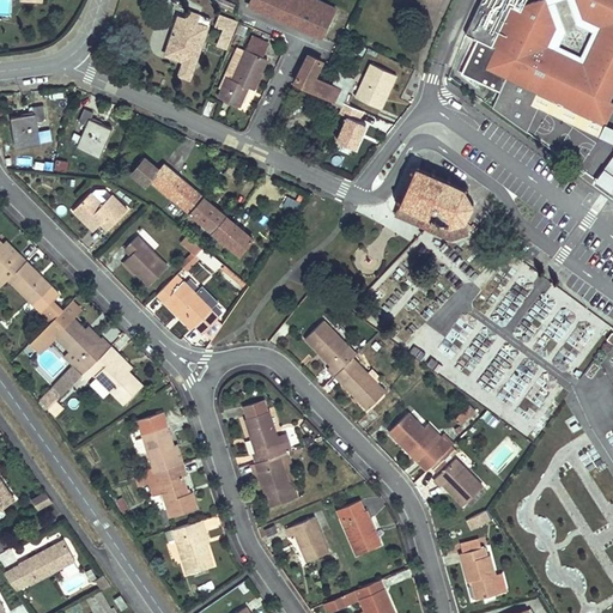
[(174,0),(169,0),(163,16),(168,18),(159,36),(174,42),(168,55),(178,59),(200,1),(196,0),(176,0),(176,1),(174,0)]
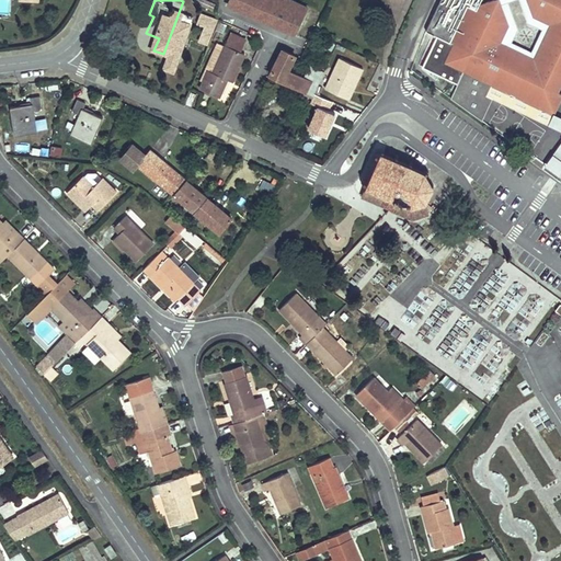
[(210,3),(202,0),(192,0),(190,7),(197,9),(206,13),(210,3)]
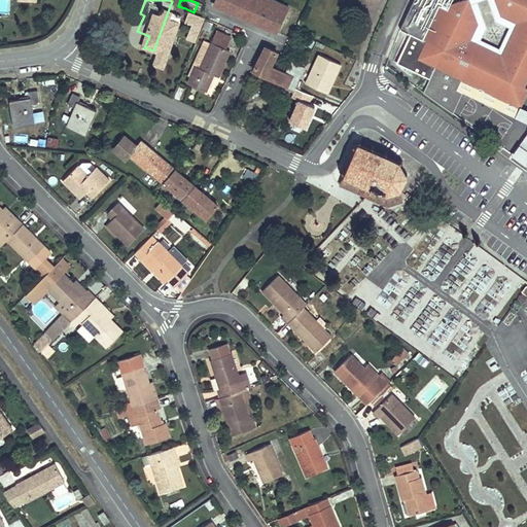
[(289,8),(272,0),(216,0),(215,4),(277,32),(289,8)]
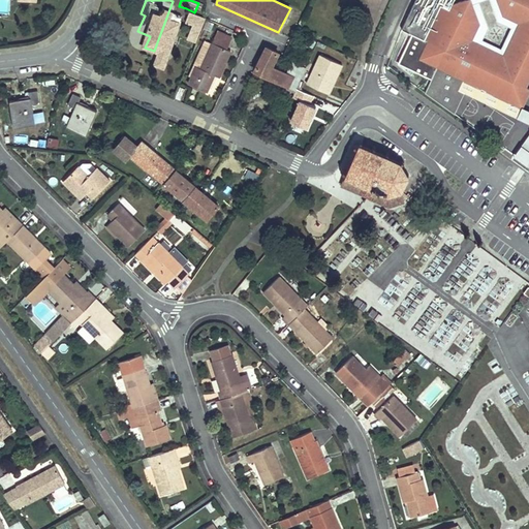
[(415,0),(402,29),(412,34),(425,40),(441,5),(449,8),(453,3),(454,0),(415,0)]
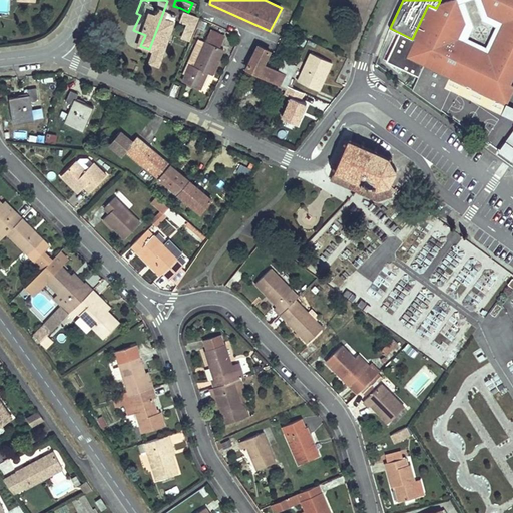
[(428,5),(412,39),(415,40),(406,57),(423,66),(450,78),(507,106),(512,92),(512,85),(511,84),(512,80),(512,0),(481,0),(487,15),(502,23),(488,53),(459,39),(466,23),(457,0),(448,0),(439,3),(436,8),(428,5)]
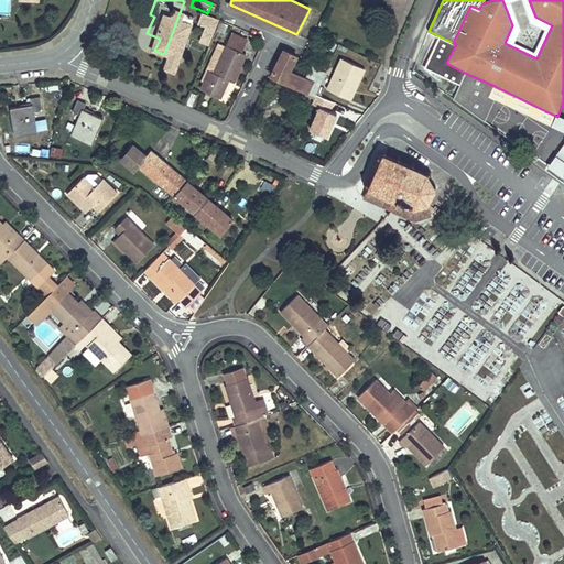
[(522,0),(509,0),(519,23),(530,19),(522,0)]
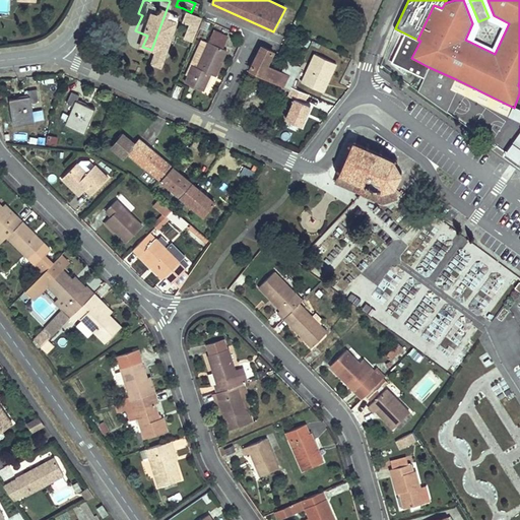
[(185,25),(191,12),(183,8),(177,21),(185,25)]
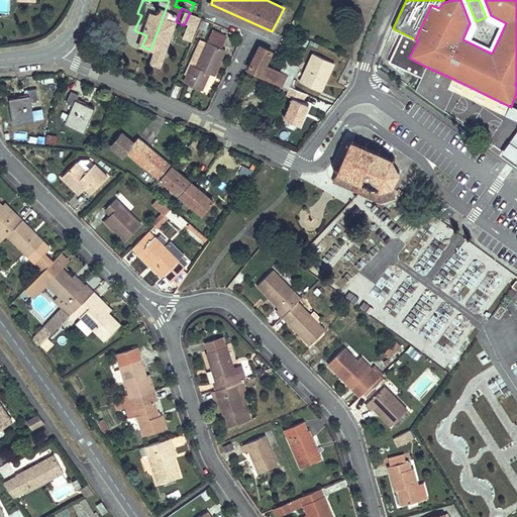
[(207,11),(202,22),(194,37),(189,35),(180,56),(182,57),(179,64),(195,71),(203,54),(207,56),(218,30),(214,28),(220,17),(207,11)]
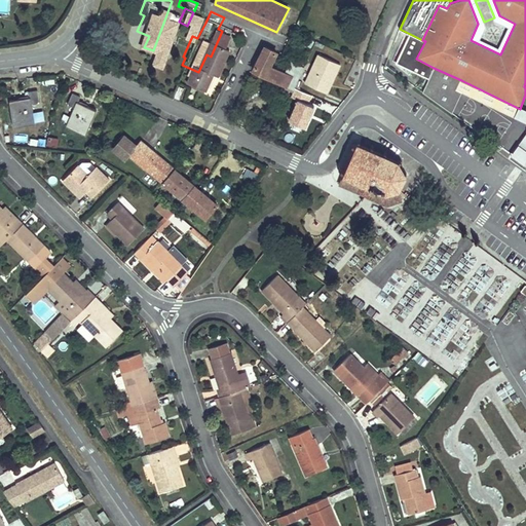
[(140,13),(134,30),(137,31),(144,15),(140,13)]
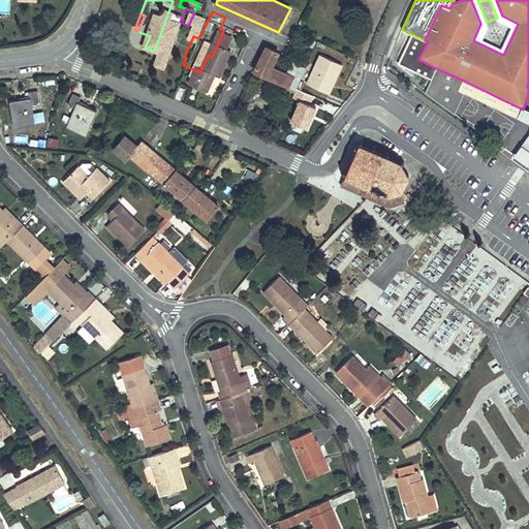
[(200,21),(193,36),(198,38),(207,23),(200,21)]
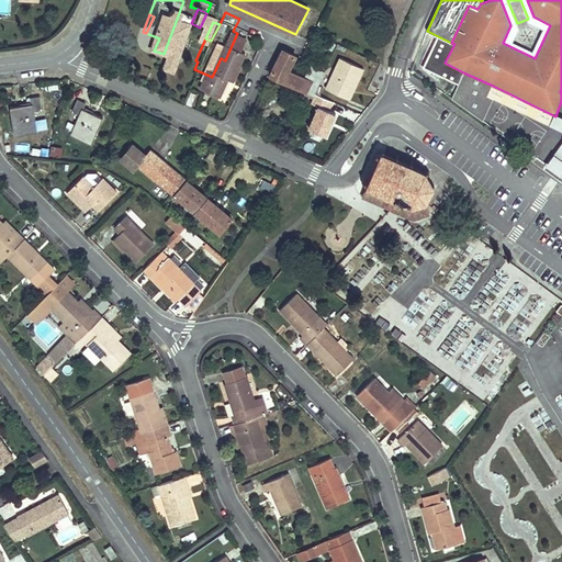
[(454,44),(451,43),(438,36),(423,68),(458,85),(459,82),(463,72),(445,63),(454,44)]
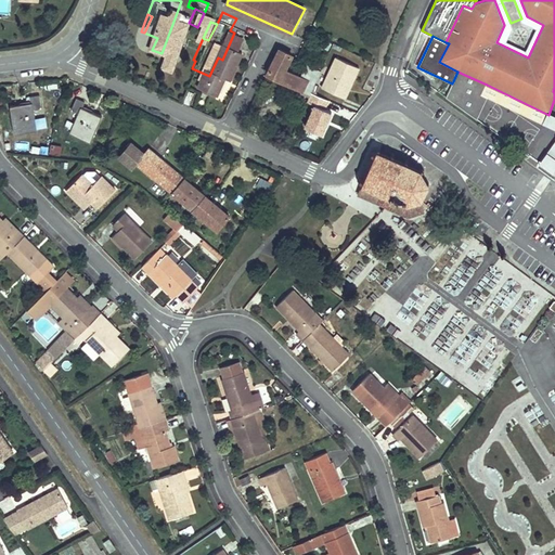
[(279,49),(267,75),(310,94),(311,92),(321,72),(307,65),(301,77),(285,69),(292,54),(279,49)]
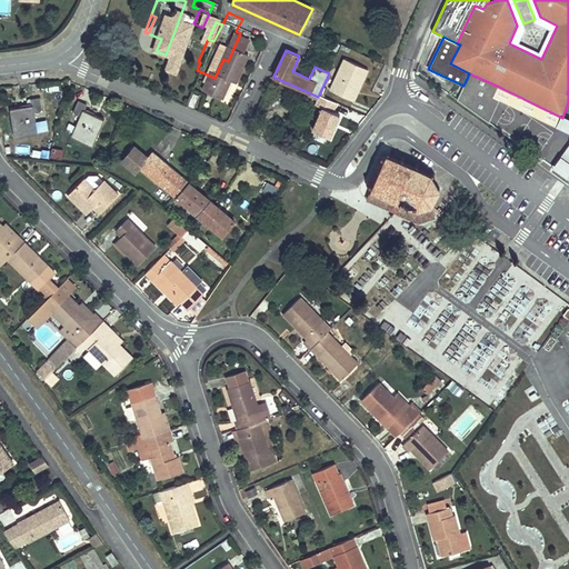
[(345,59),(330,90),(353,100),(368,69),(345,59)]
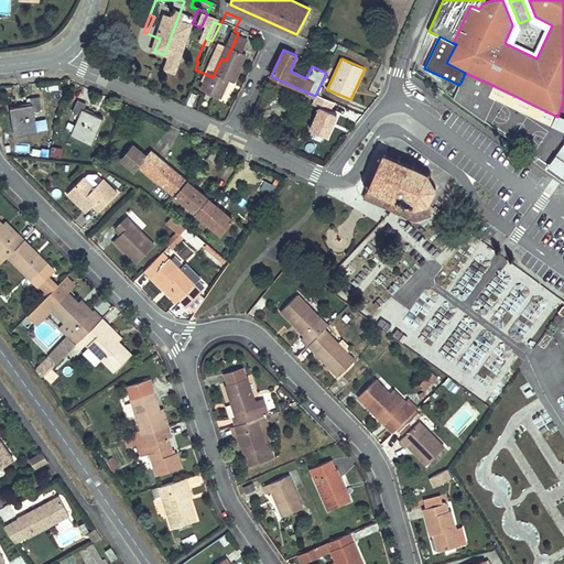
[(489,97),(495,86),(465,73),(461,83),(489,97)]
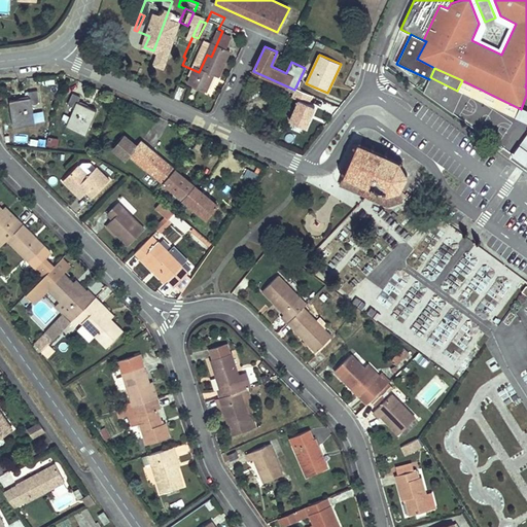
[(312,95),(295,88),(294,90),(291,97),(300,100),(290,120),(306,128),(315,106),(308,103),(312,95)]
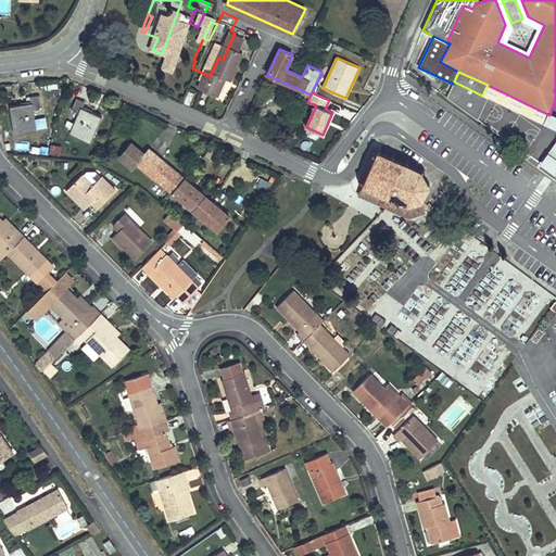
[(10,105),(14,134),(38,130),(34,108),(42,106),(40,93),(30,96),(32,102),(10,105)]
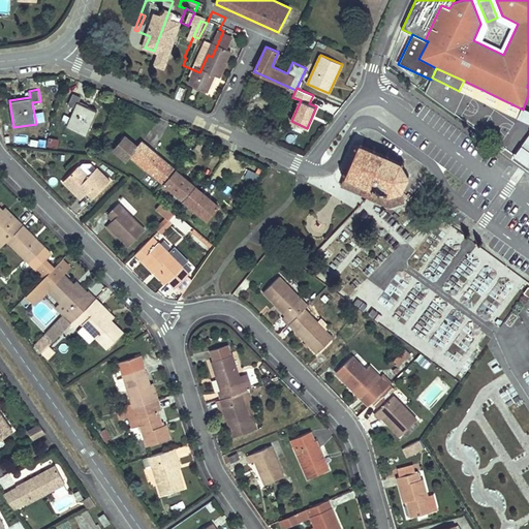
[(80,96),(71,93),(67,103),(75,106),(67,127),(87,133),(96,109),(78,101),(80,96)]
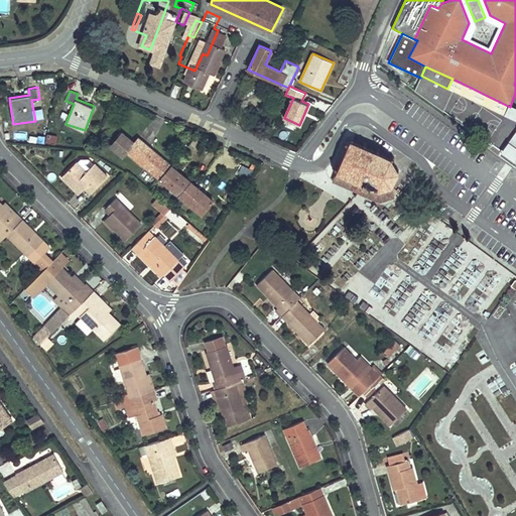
[(54,144),(56,135),(45,132),(43,141),(54,144)]
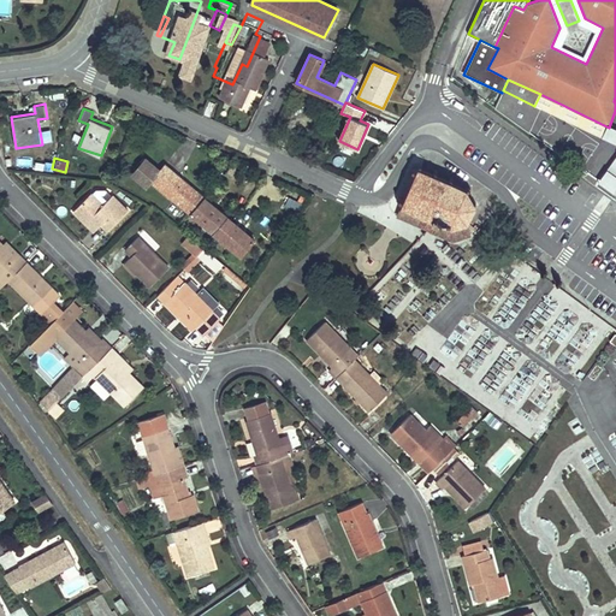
[(160,171),(146,159),(132,175),(147,187),(152,181),(160,171)]
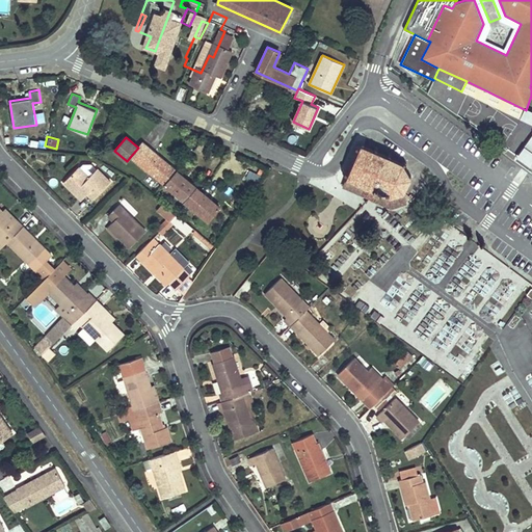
[(347,174),(347,177),(361,182),(356,191),(369,197),(372,191),(374,192),(371,198),(391,207),(406,202),(404,192),(405,190),(403,188),(408,178),(410,178),(410,176),(408,176),(403,165),(406,162),(405,161),(401,163),(390,158),(392,154),(390,153),(388,156),(376,152),(377,148),(375,147),(374,151),(363,145),(365,142),(363,141),(361,144),(358,147),(356,145),(355,147),(358,149),(348,173),(345,170),(344,173),(347,174)]
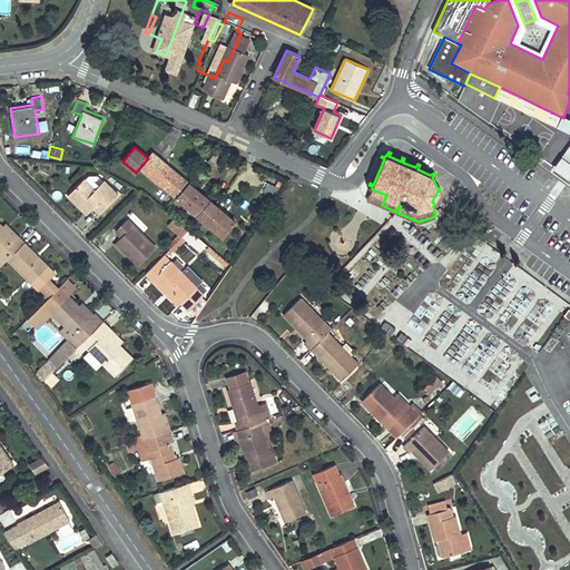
[(177,197),(188,183),(153,153),(148,158),(140,167),(177,197)]
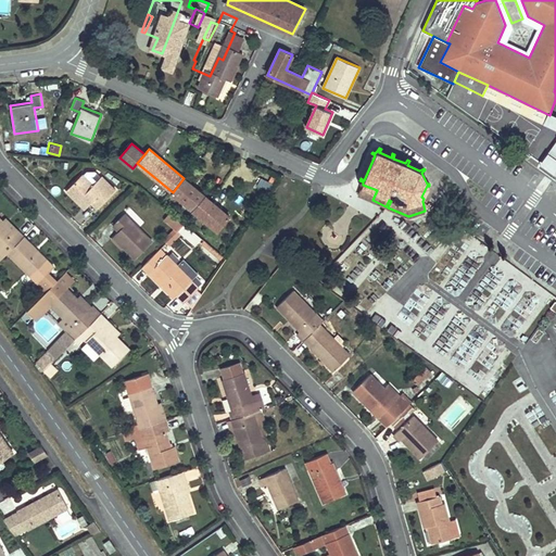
[(83,172),(65,189),(85,210),(90,203),(96,209),(117,188),(102,174),(101,175),(96,169),(87,169),(84,173),(83,172)]
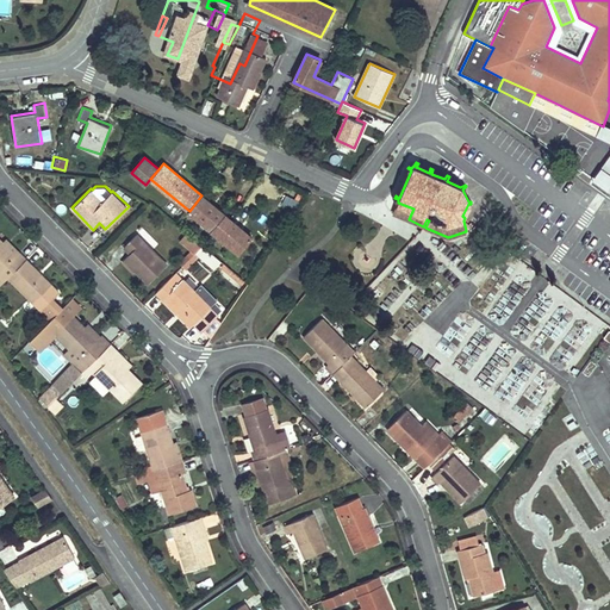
[(231,221),(201,195),(190,211),(218,236),(231,221)]
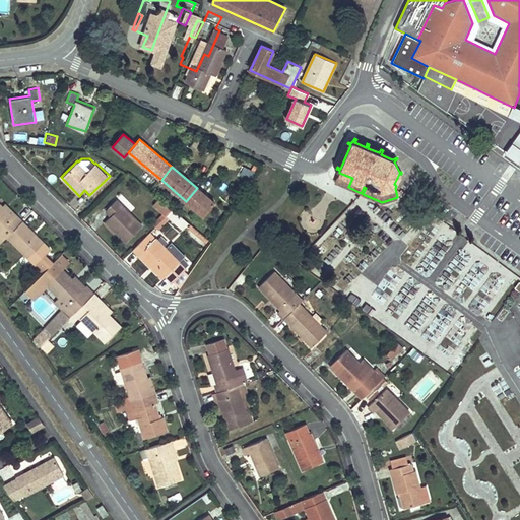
[(352,178),(339,173),(335,182),(348,187),(352,178)]
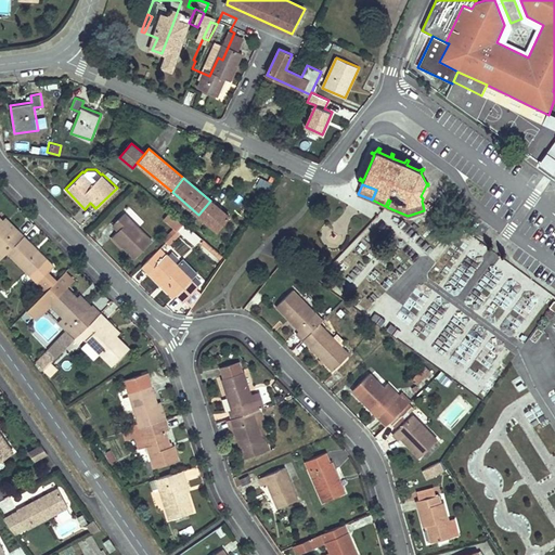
[(150,224),(121,196),(101,217),(106,222),(110,219),(132,242),(150,224)]
